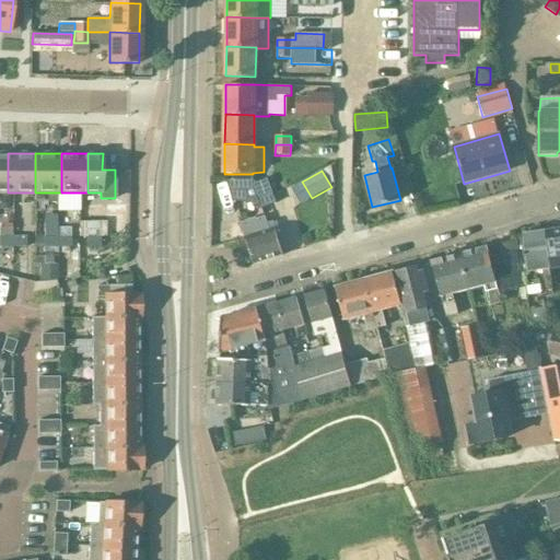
[(255,181),(228,181),(231,195),(233,201),(253,203),(254,207),(258,207),(259,210),(264,208),(277,203),(268,178),(255,183),(255,181)]
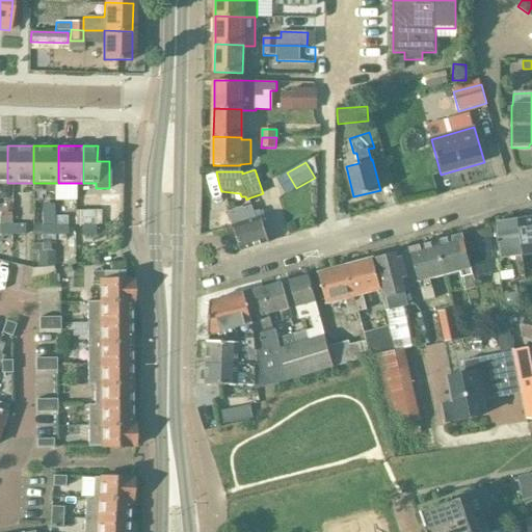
[(242,206),(228,212),(239,250),(268,242),(258,210),(253,212),(250,205),(242,208),(242,206)]
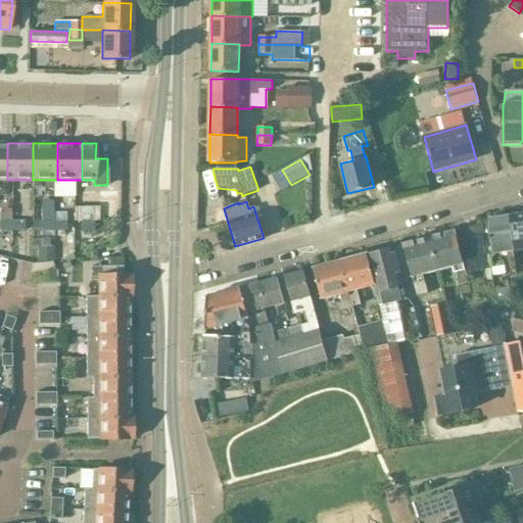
[(82,205),(82,222),(81,222),(81,232),(94,232),(94,222),(99,222),(99,205),(82,205)]
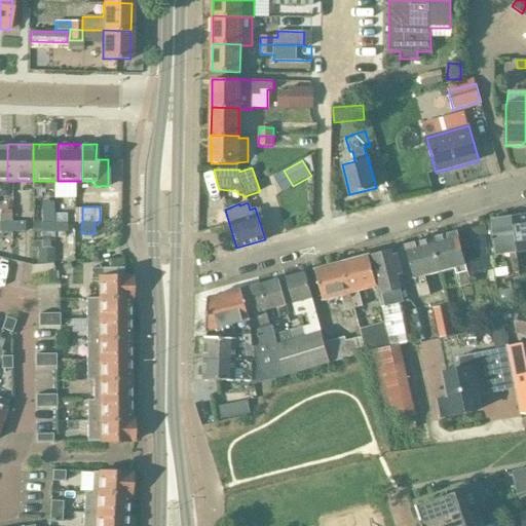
[(525,249),(525,214),(512,217),(518,251),(525,249)]
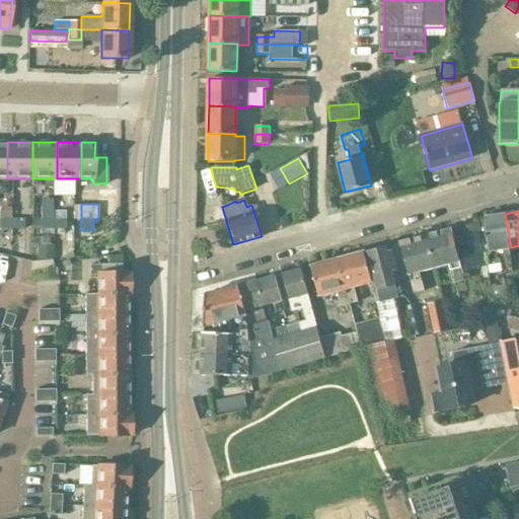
[(486,217),(491,250),(500,249),(504,276),(515,274),(511,247),(505,214),(486,217)]
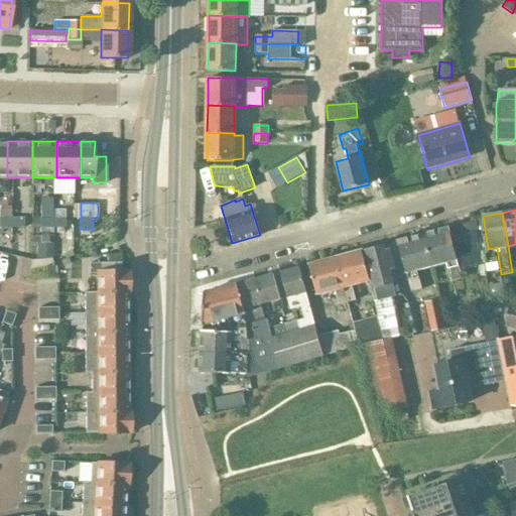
[(24,219),(7,219),(7,228),(24,228),(24,219)]
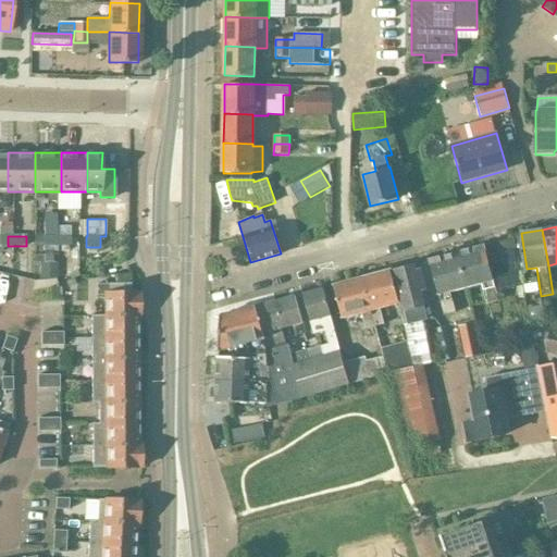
[(42,247),(61,247),(61,236),(42,236),(42,247)]
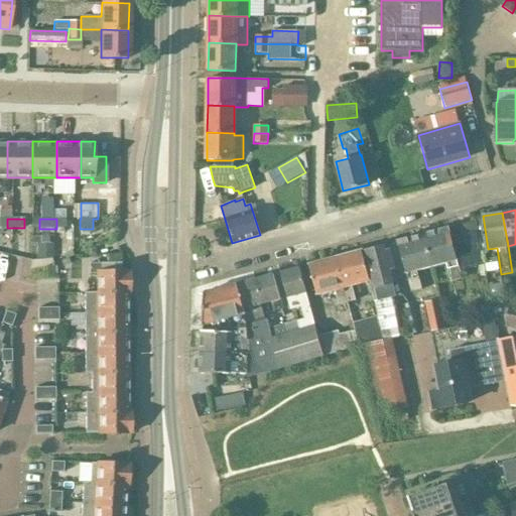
[(459,232),(452,234),(461,271),(485,266),(481,245),(477,221),(457,226),(459,232)]
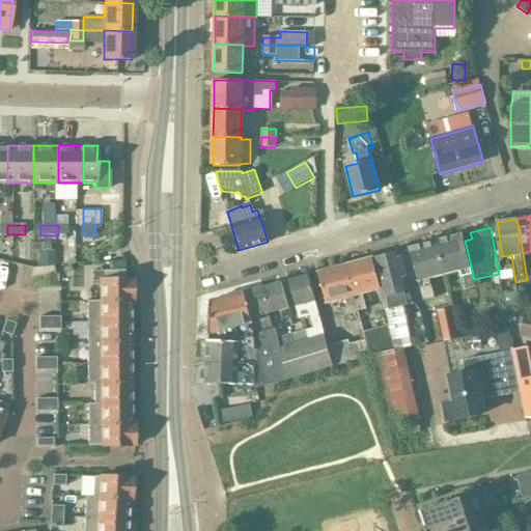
[(462,234),(436,242),(445,275),(458,271),(464,290),(475,287),(473,280),(474,279),(465,241),(464,241),(462,234)]
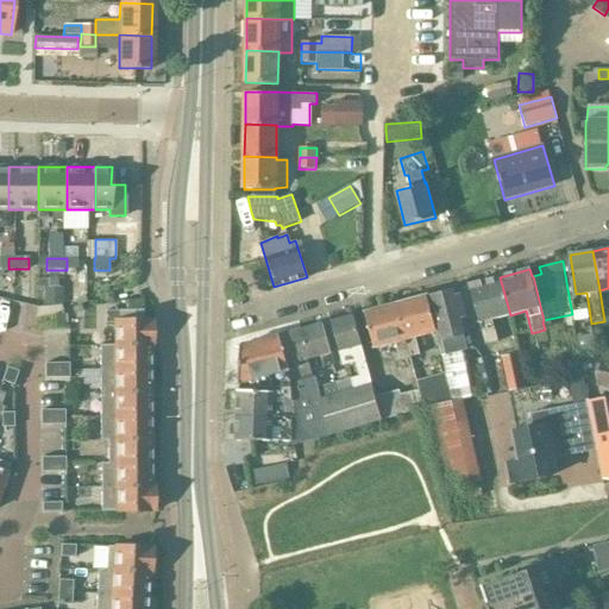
[(500,277),(471,286),(487,345),(501,341),(495,320),(510,315),(500,277)]
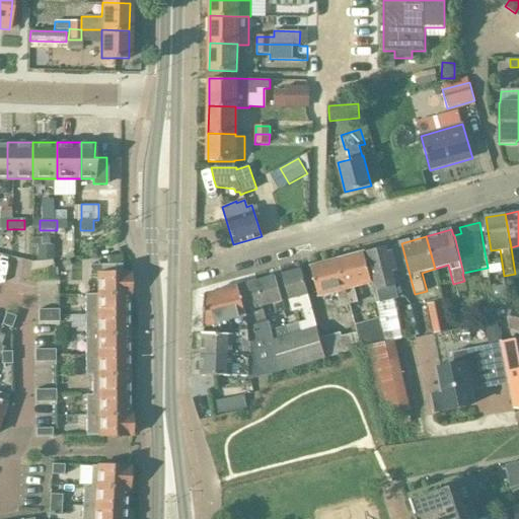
[(404,297),(390,245),(365,251),(374,283),(379,303),(404,297)]
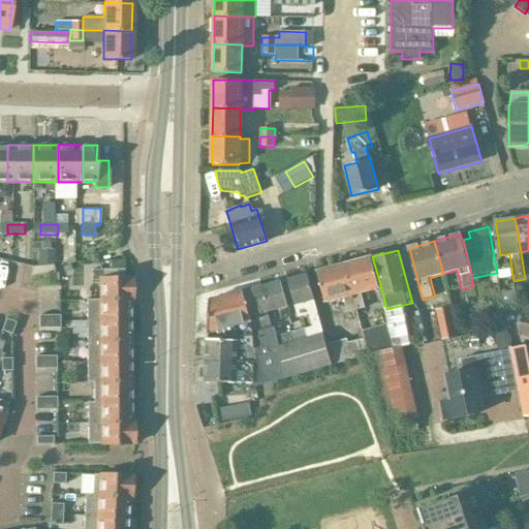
[(97,253),(90,253),(90,254),(89,254),(90,262),(96,262),(97,260),(97,257),(98,254),(97,254),(97,253)]
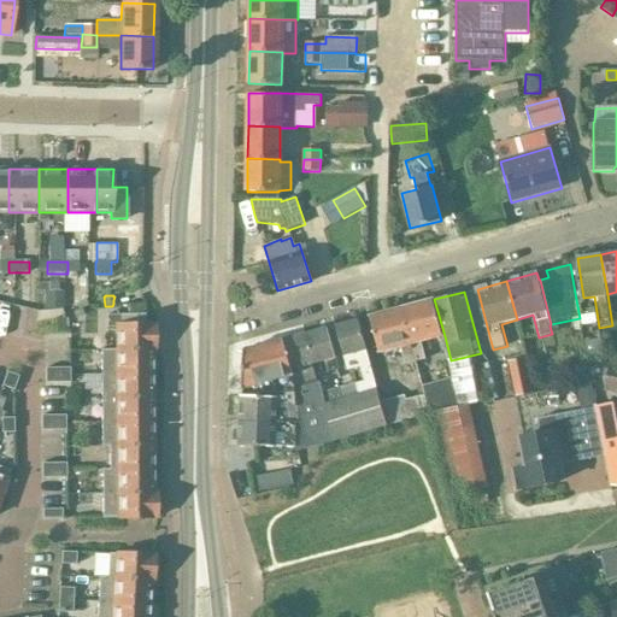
[(434,299),(403,309),(417,362),(427,359),(422,342),(445,336),(434,299)]
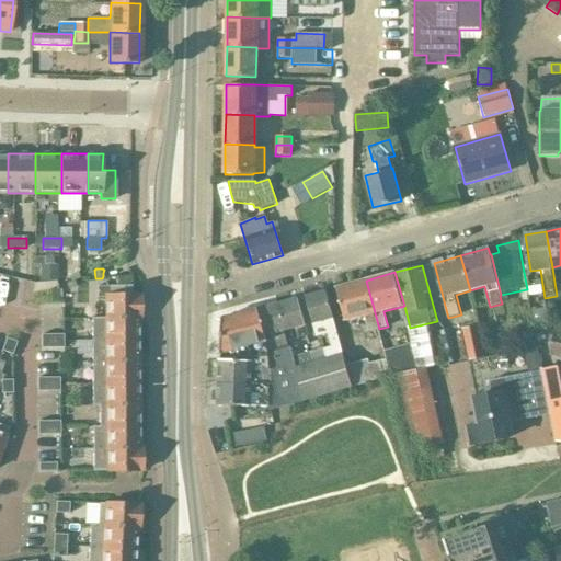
[(366,316),(370,332),(379,329),(366,281),(338,288),(346,321),(366,316)]
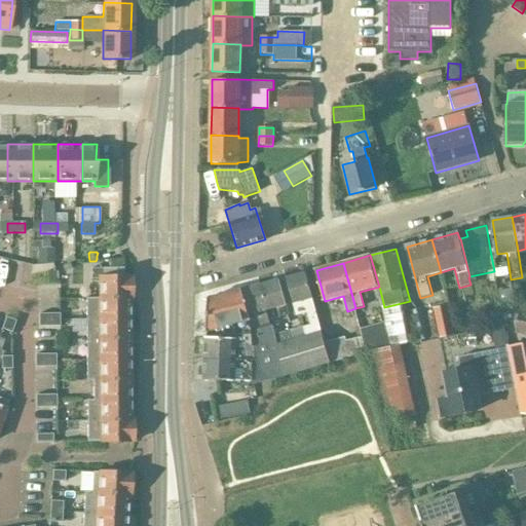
[(99,298),(130,299),(132,299),(132,277),(123,277),(123,268),(90,269),(90,279),(99,279),(99,298)]
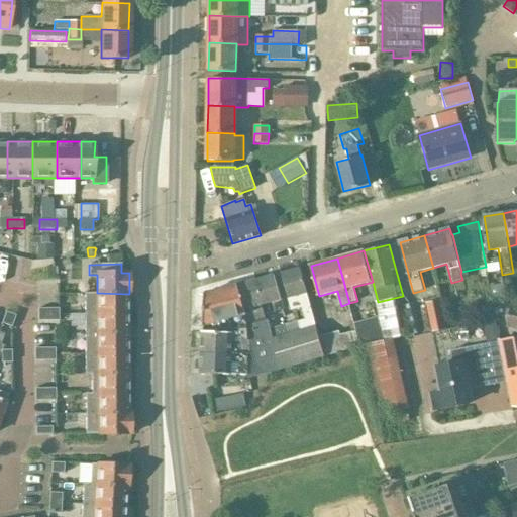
[(305,320),(298,322),(300,331),(316,326),(314,319),(301,267),(281,273),(291,309),(302,306),(305,320)]
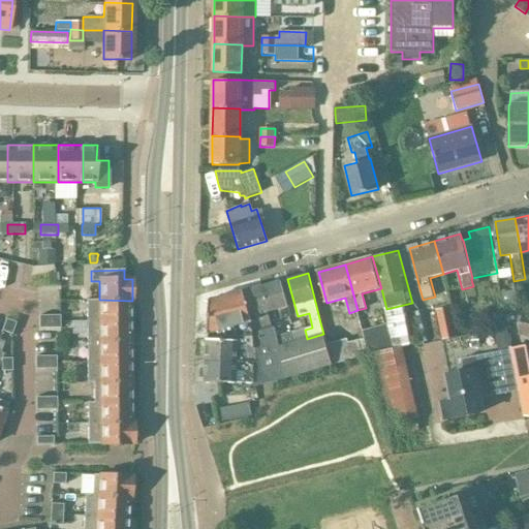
[(279,281),(261,285),(272,321),(281,319),(289,317),(286,306),(279,281)]
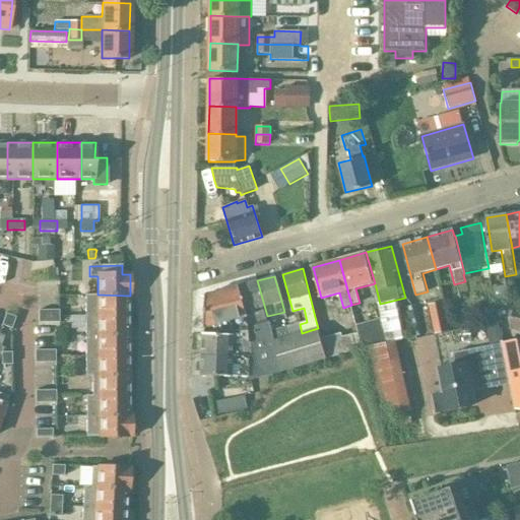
[(257,280),(239,285),(251,327),(269,323),(267,316),(257,280)]
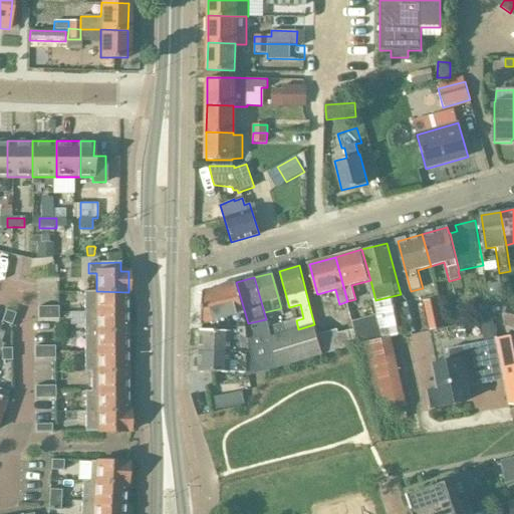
[(204,291),(203,323),(230,316),(231,327),(231,328),(246,324),(248,323),(236,282),(204,291)]
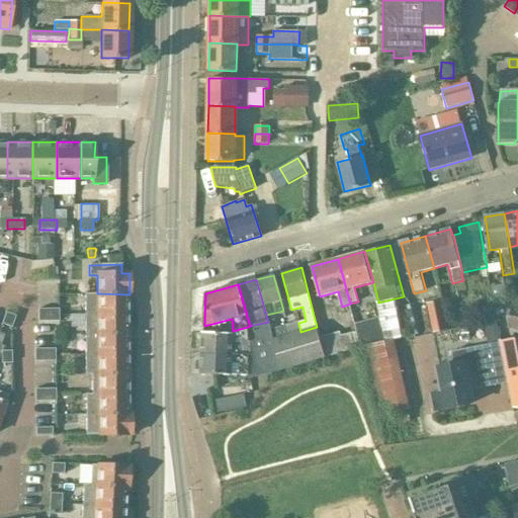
[(492,299),(493,299),(506,296),(505,285),(490,287),(492,299)]
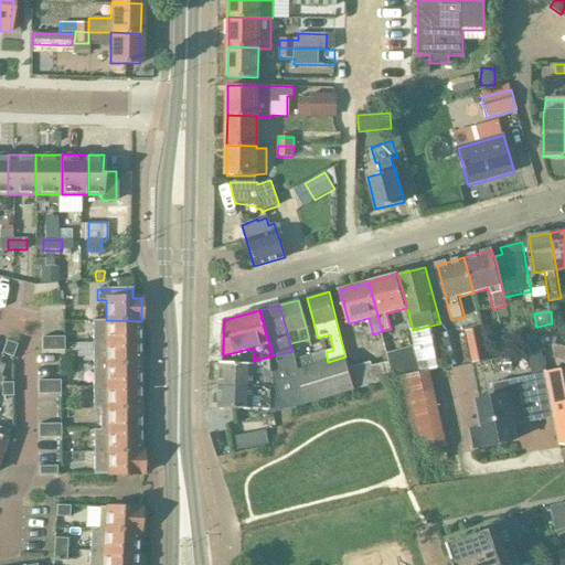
[(93,343),(140,342),(140,321),(106,320),(92,320),(93,343)]
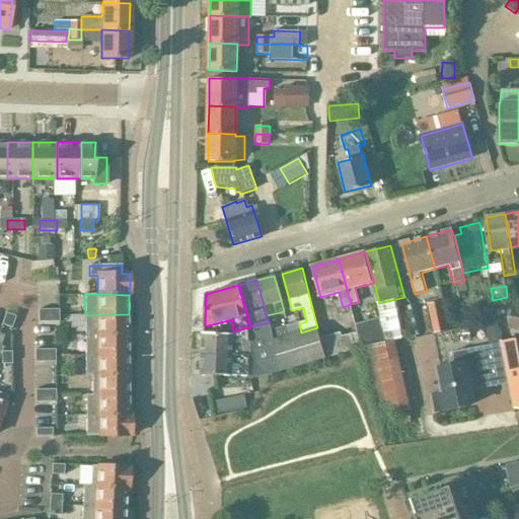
[(518,299),(514,298),(508,330),(518,331),(518,299)]
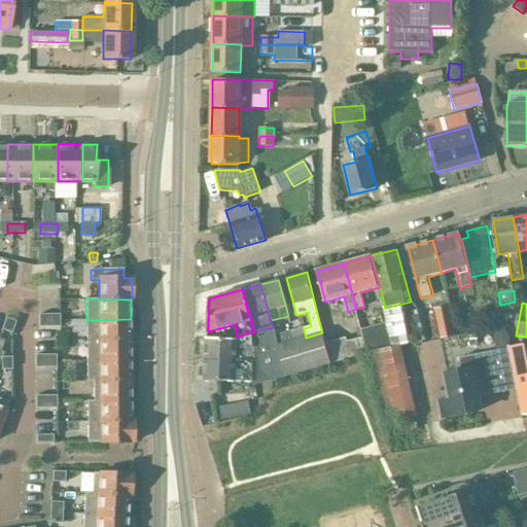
[(433,309),(440,339),(456,336),(449,305),(433,309)]
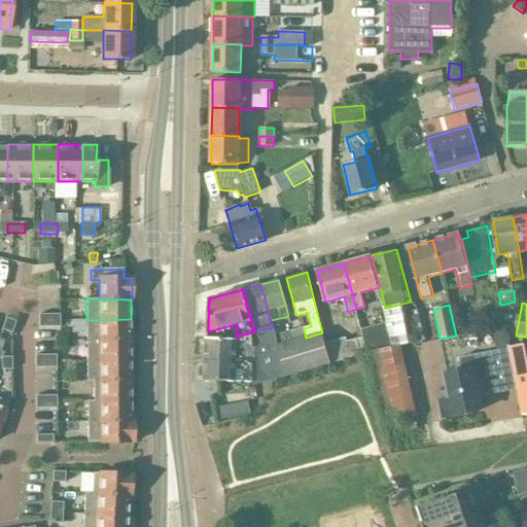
[(60,314),(49,315),(49,327),(60,327),(60,314)]
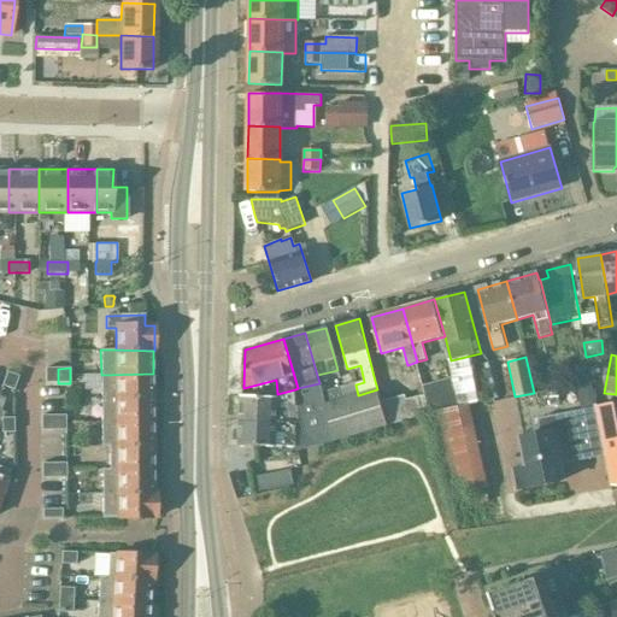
[(46,383),(58,383),(58,369),(45,369),(46,383)]
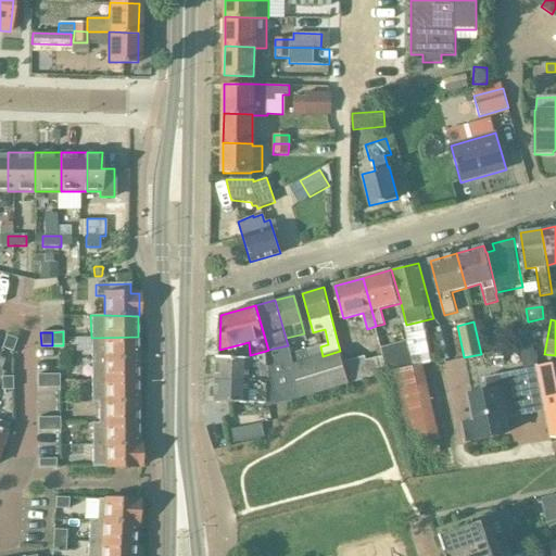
[(5,335),(5,337),(1,349),(11,352),(12,352),(17,339),(5,335)]
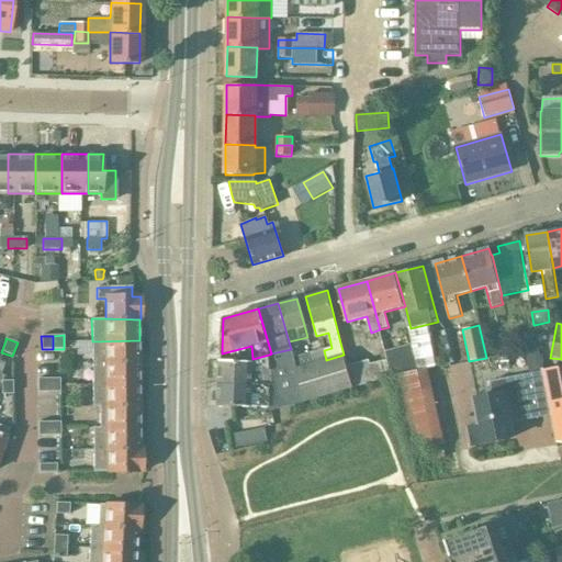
[(92,341),(92,363),(139,362),(139,340),(92,341)]
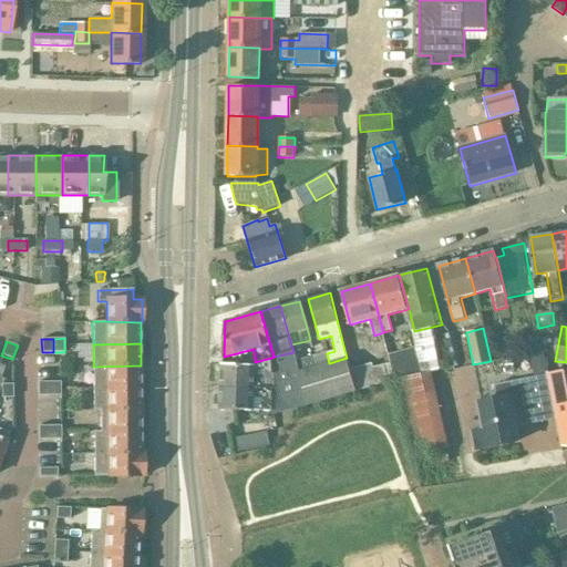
[(390,364),(394,380),(421,374),(421,373),(414,349),(388,357),(390,364)]
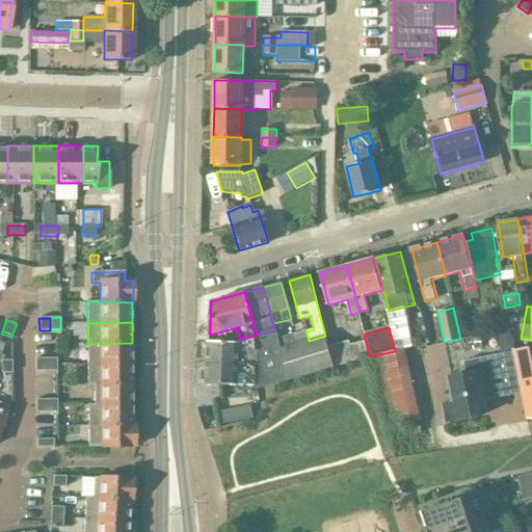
[(257,335),(255,336),(259,365),(259,389),(289,380),(280,348),(277,339),(275,330),(257,335)]
